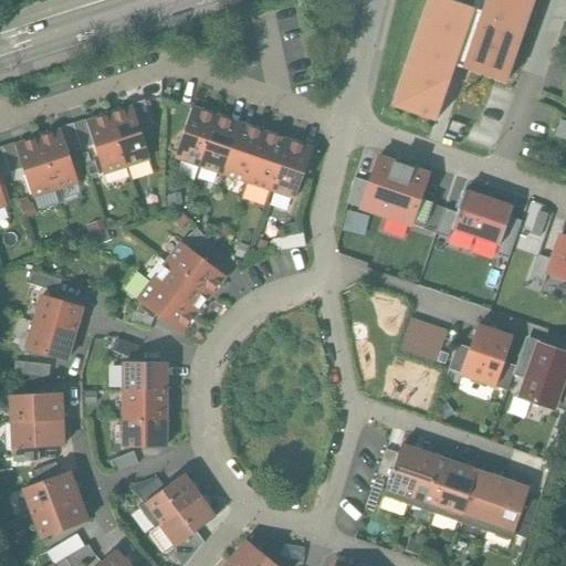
[(443,0),(428,0),(391,107),(436,123),(454,67),(505,85),(534,0),(484,0),(481,12),(443,0)]
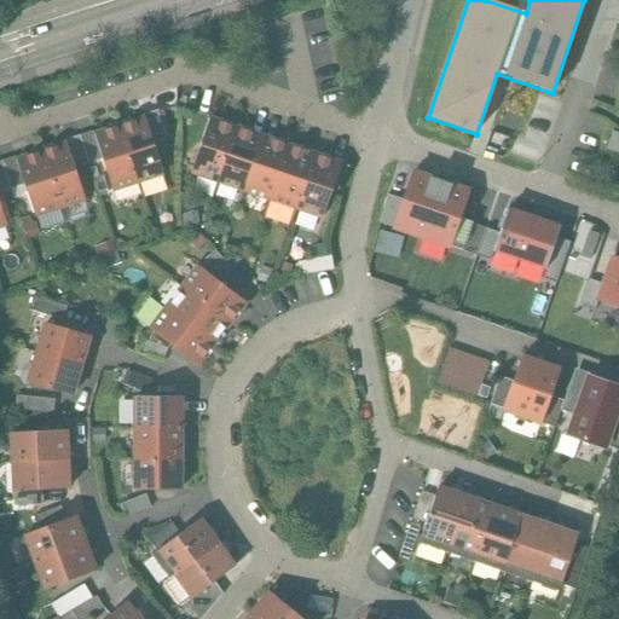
[(157,111),(144,115),(145,119),(154,143),(167,138),(157,111)]
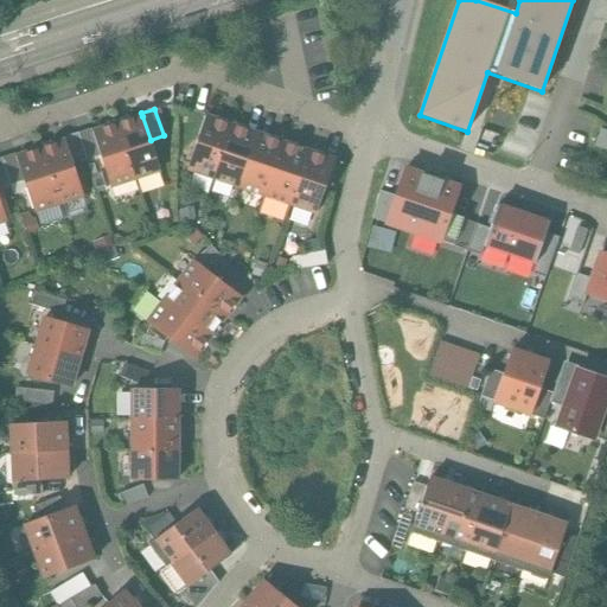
[(142,116),(117,125),(135,179),(160,171),(151,140),(142,116)]
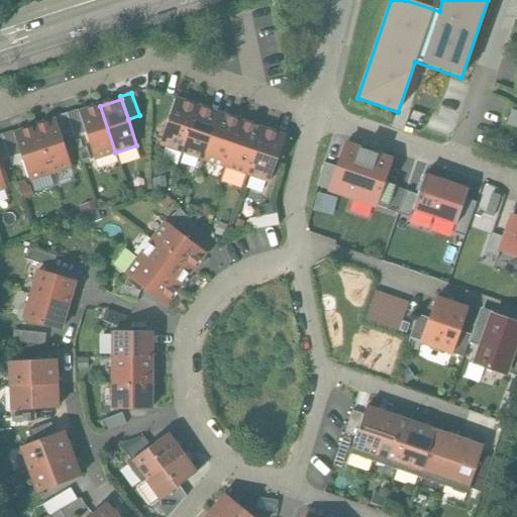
[(197,107),(175,99),(160,144),(182,152),(197,107)]
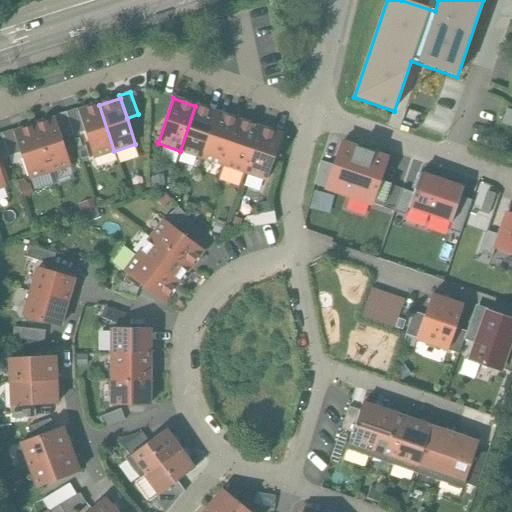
[(99,105),(78,112),(84,132),(93,158),(114,151),(99,105)]
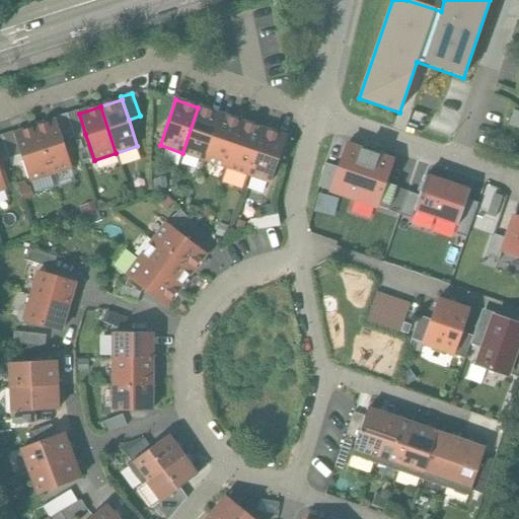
[(198,107),(182,153),(205,160),(220,115),(198,107)]
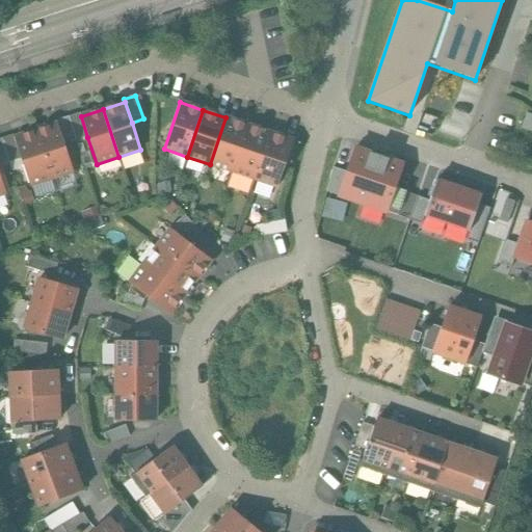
[(81,116),(80,113),(69,117),(76,141),(76,140),(87,137),(81,116)]
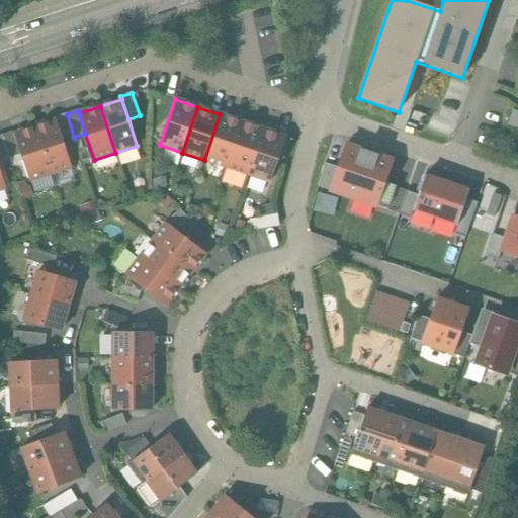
[(67,114),(56,117),(56,120),(63,141),(74,138),(67,114)]
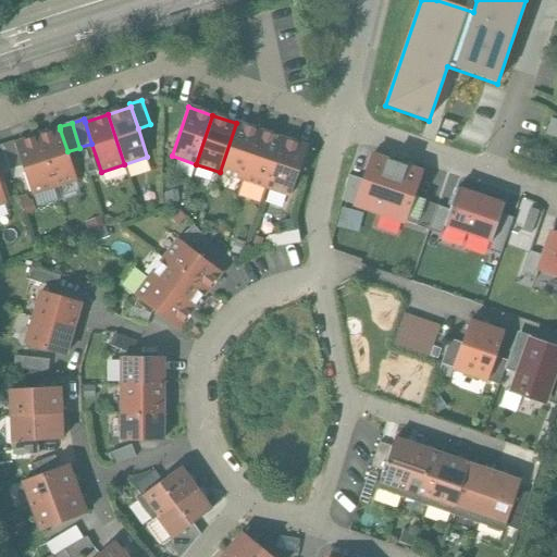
[(260,132),(236,123),(220,172),(243,180),(260,132)]
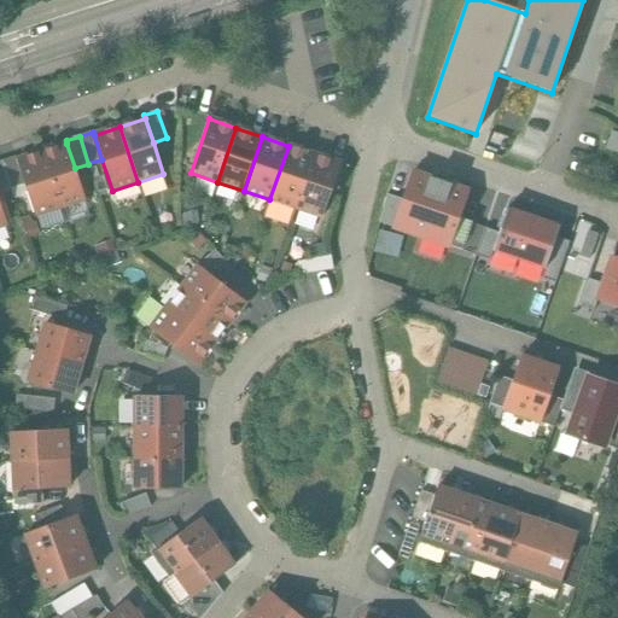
[(75,168),(66,144),(41,152),(59,208),(85,199),(75,168)]
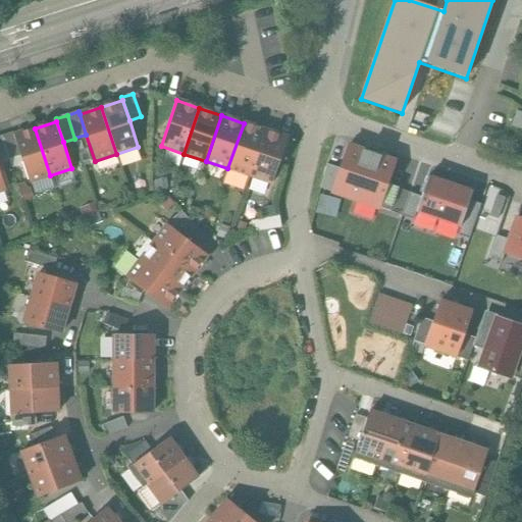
[(244,123),(227,168),(250,176),(265,131),(244,123)]
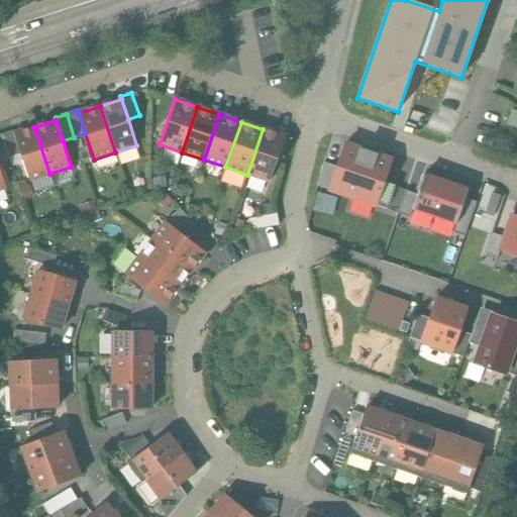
[(34,127),(13,134),(20,154),(29,181),(49,174),(34,127)]
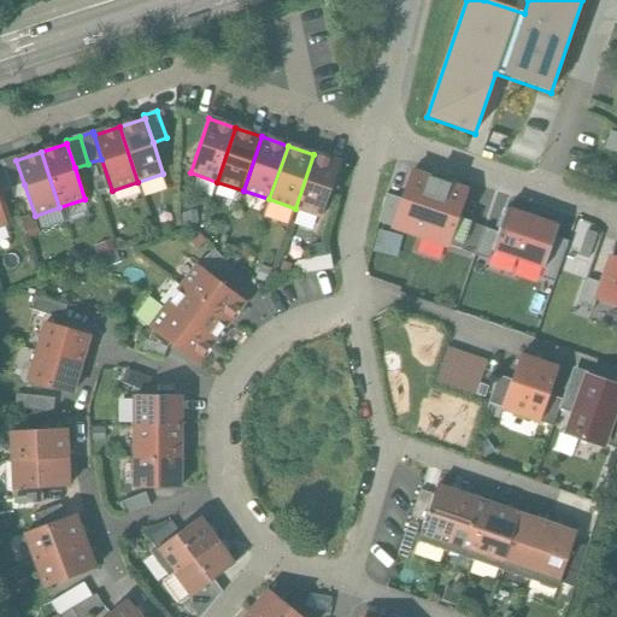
[(313,154),(295,209),(322,217),(340,164),(313,154)]
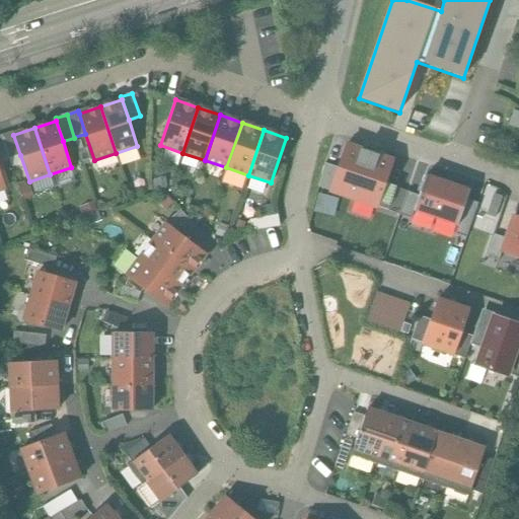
[(12,132),(1,136),(9,158),(20,155),(13,135),(12,132)]
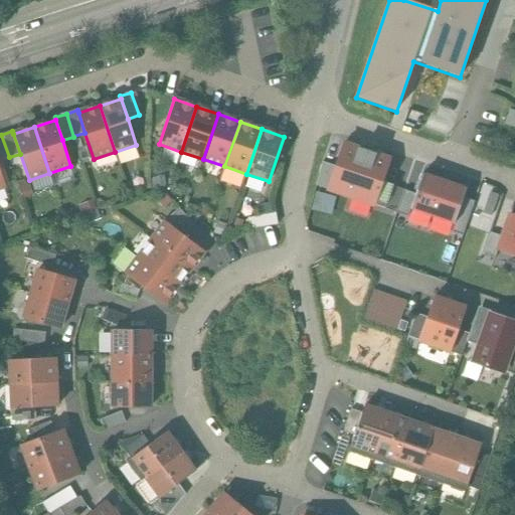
[(1,135),(0,135),(0,160),(8,158),(1,135)]
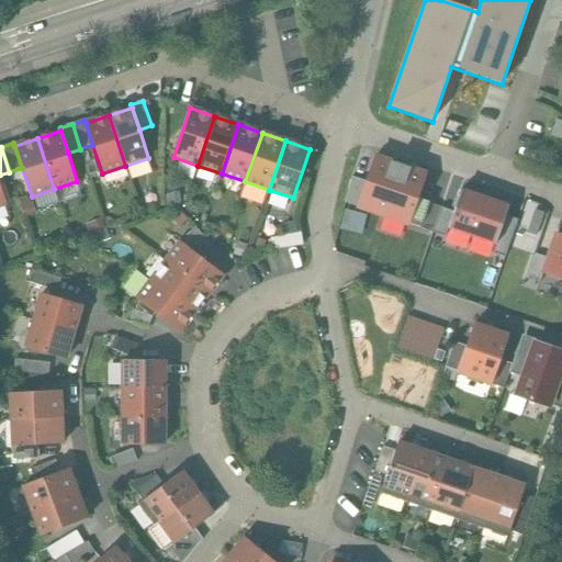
[(425,175),(375,158),(358,208),(407,225),(425,175)]
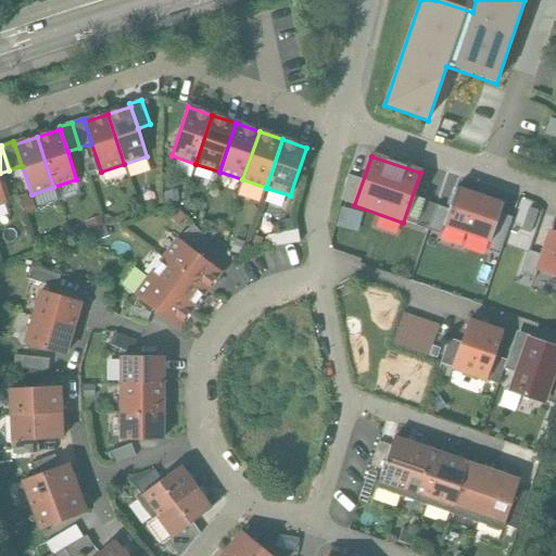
[(504,204),(456,188),(449,211),(443,227),(490,242),(490,243),(500,214),(504,204)]
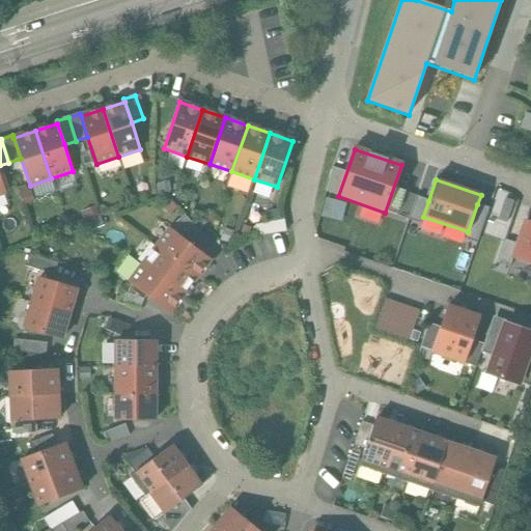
[(404,193),(396,216),(409,220),(416,197),(404,193)]
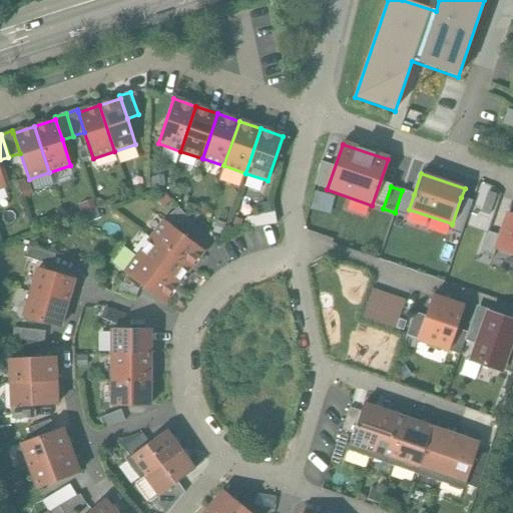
[(402,190),(395,212),(406,216),(409,209),(414,194),(403,190),(402,190)]
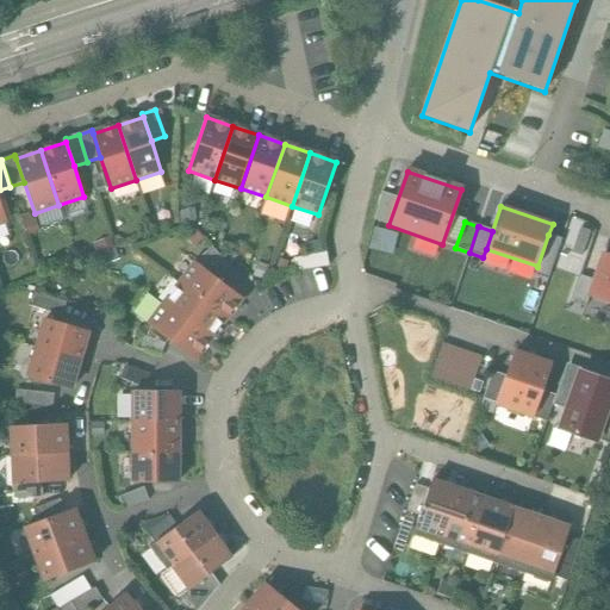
[(548,235),(537,267),(537,266),(534,275),(548,280),(562,240),(548,235)]
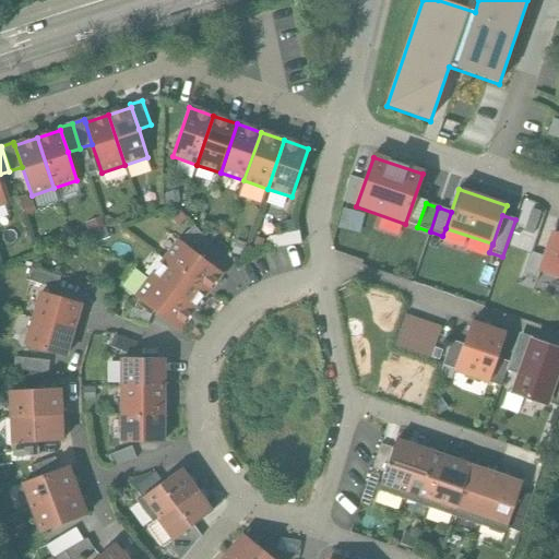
[(211,244),(194,227),(185,236),(201,252),(211,244)]
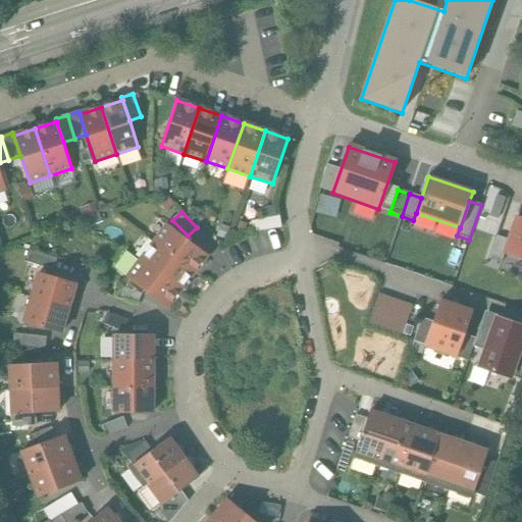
[(251,221),(253,233),(281,229),(279,217),(251,221)]
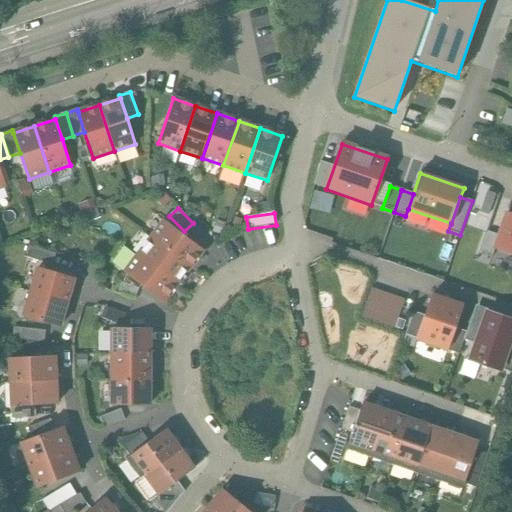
[(511,214),(507,213),(494,250),(511,255),(511,214)]
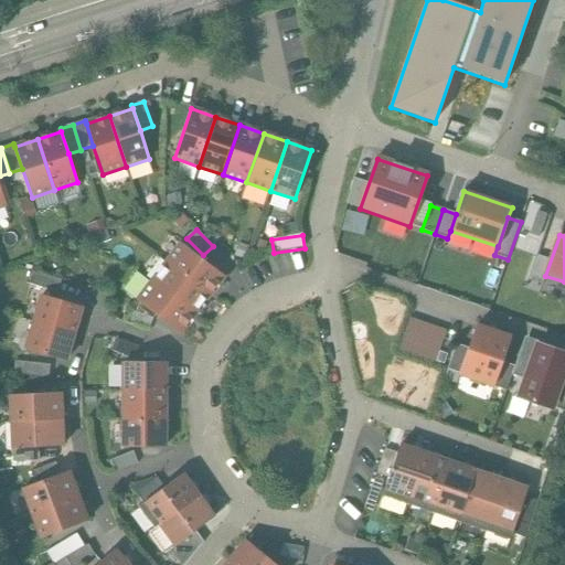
[(224,277),(181,244),(167,263),(210,296),(224,277)]
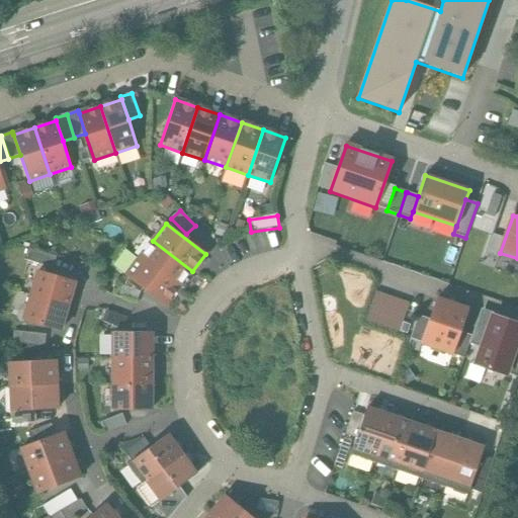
[(192,271),(153,241),(140,259),(178,288),(192,271)]
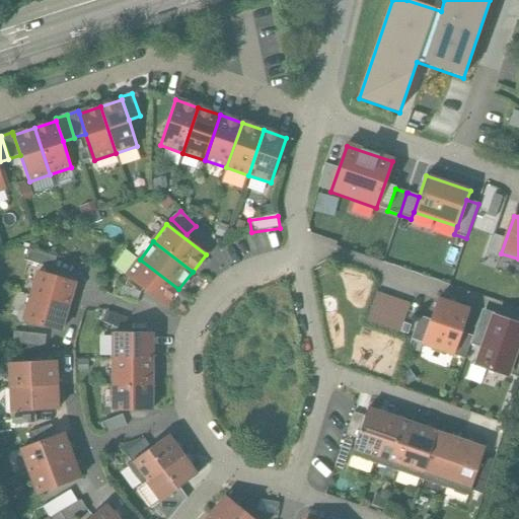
[(178,289),(140,260),(126,277),(165,307),(178,289)]
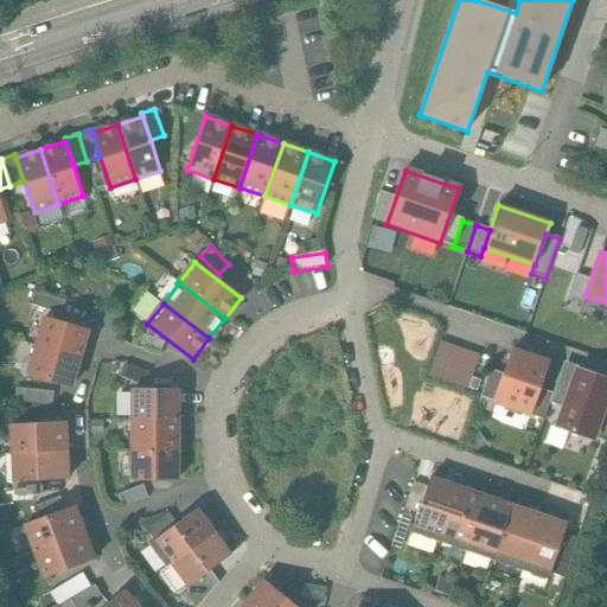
[(88,330),(45,318),(37,346),(80,359),(88,330)]
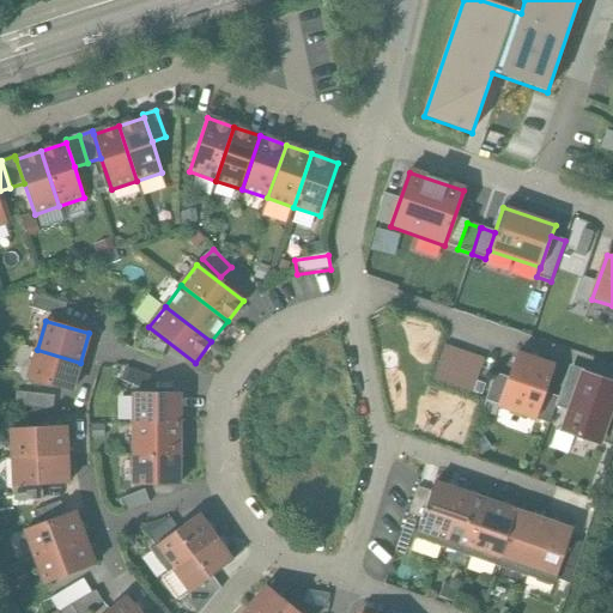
[(165,346),(141,337),(137,350),(161,359),(165,346)]
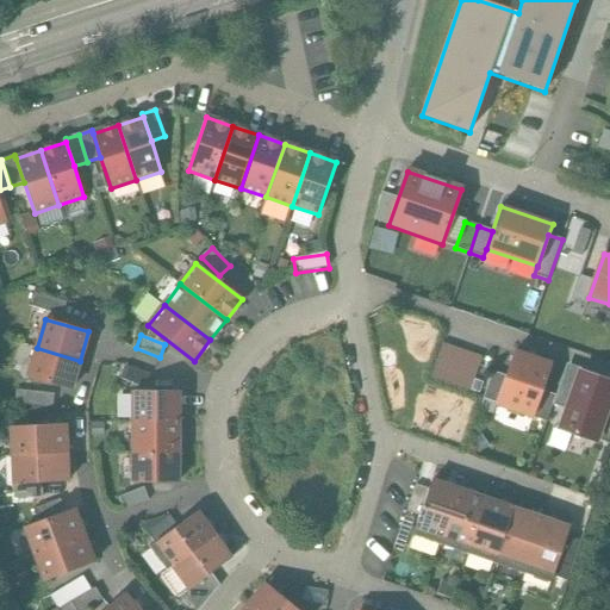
[(481,358),(442,344),(430,379),(470,392),(481,358)]
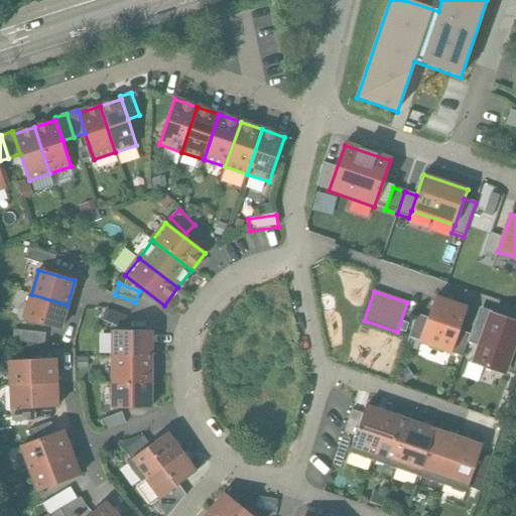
[(68,305),(31,294),(24,319),(59,330),(68,305)]
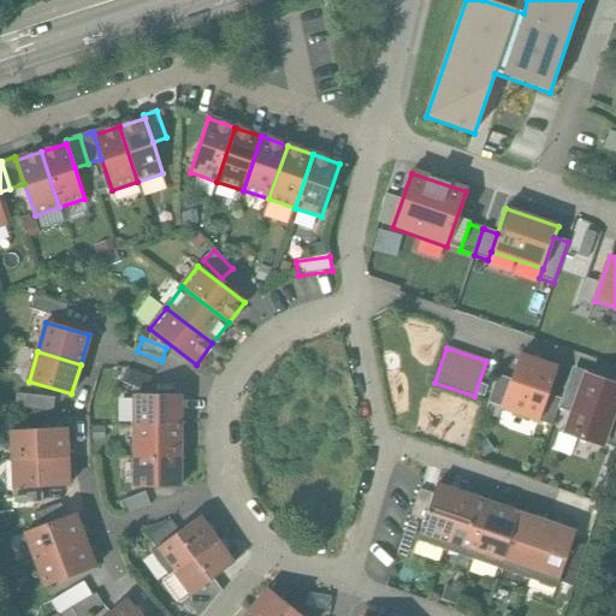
[(557,368),(520,355),(510,380),(501,408),(501,409),(538,422),(548,395),(557,368)]
